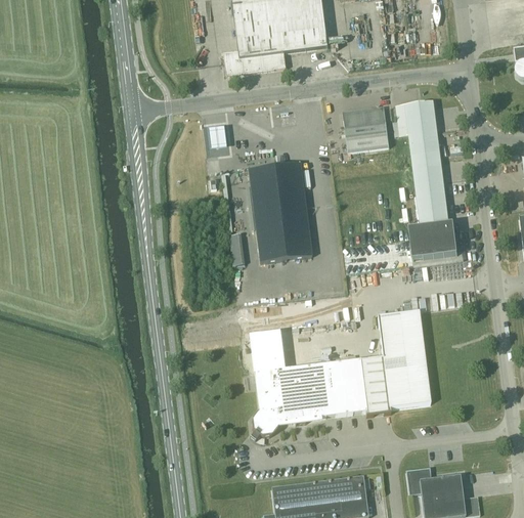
[(285,51),(330,45),(323,0),(233,0),(239,49),(224,51),(227,74),(287,66),(285,51)]
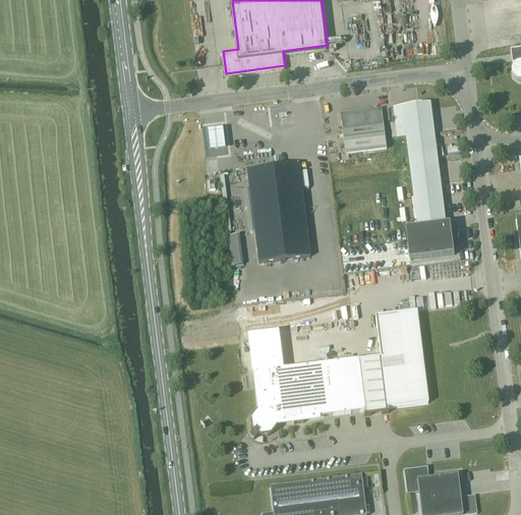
[(518,58),(518,59),(520,58),(520,44),(511,45),(512,59),(518,58)]
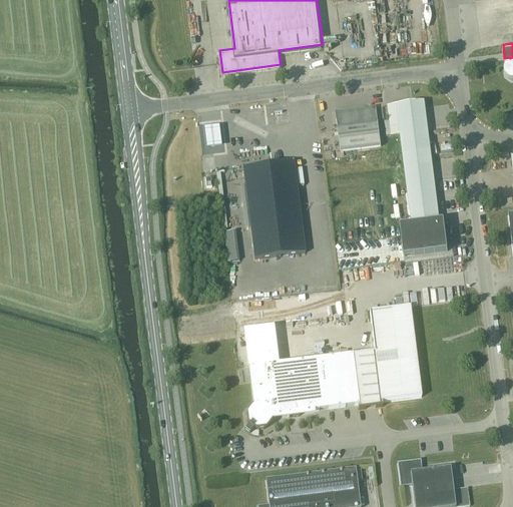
[(391,131),(428,126),(424,96),(387,101),(391,131)]
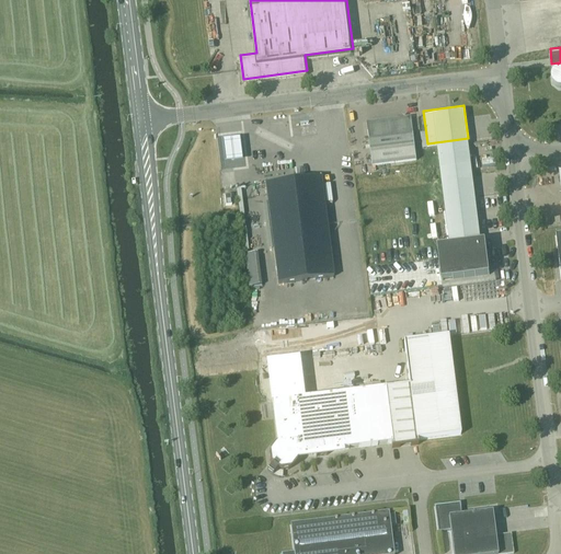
[(374,160),(418,154),(412,111),(368,116),(374,160)]
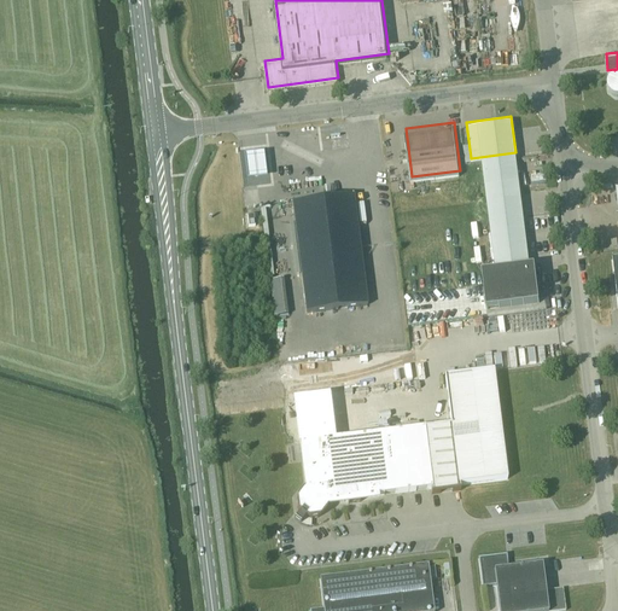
[(263,146),(244,149),(248,173),(267,170),(263,146)]
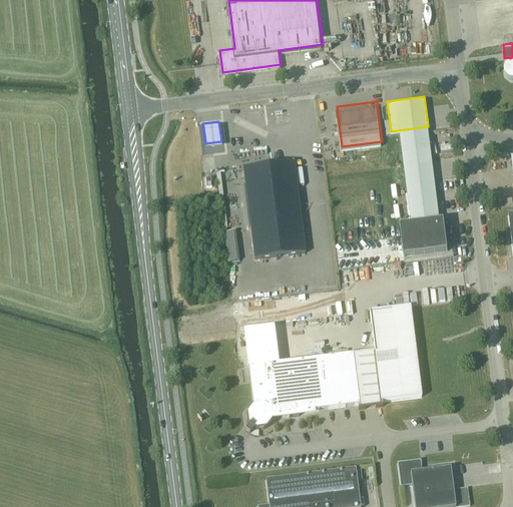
[(403,150),(430,146),(428,126),(391,131),(400,130),(403,150)]
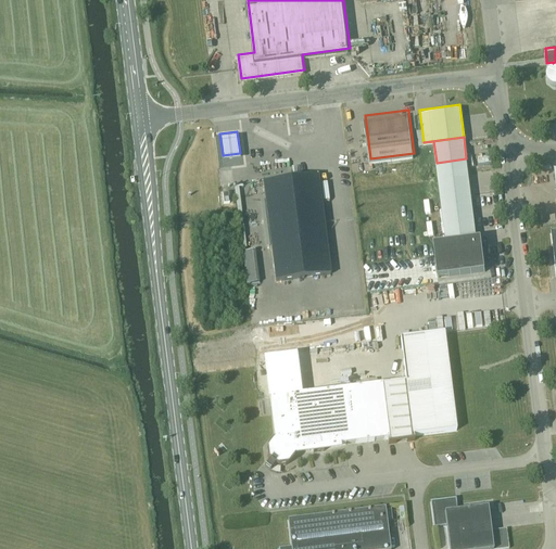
[(441,194),(470,191),(466,158),(437,163),(441,194)]
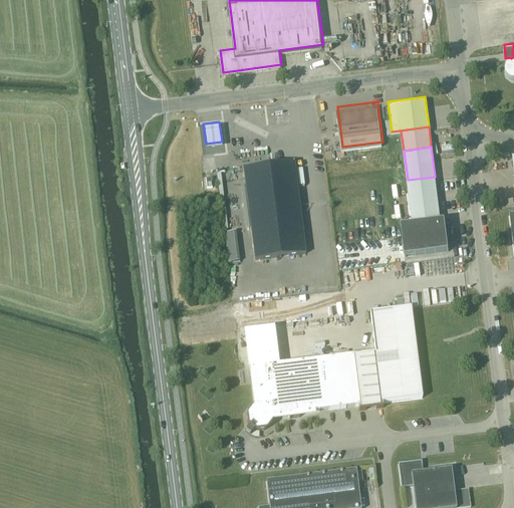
[(256,254),(306,247),(295,158),(245,164),(256,254)]
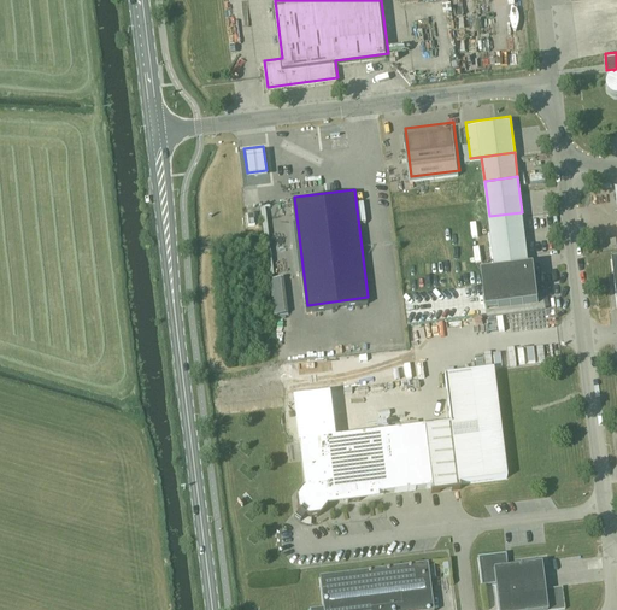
[(528,259),(522,212),(489,216),(495,264),(481,265),(486,303),(539,295),(534,259),(528,259)]
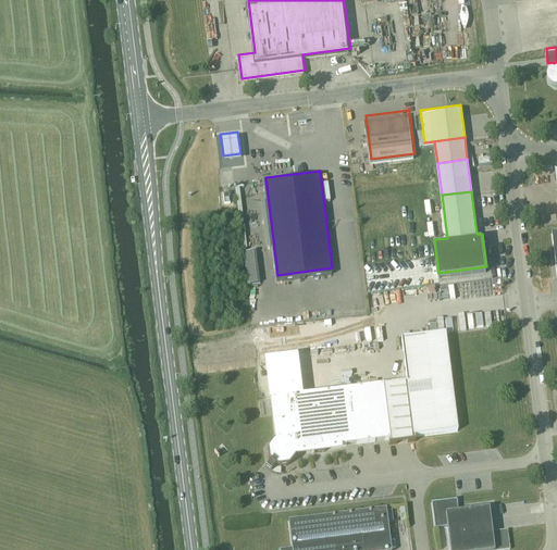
[(257,244),(244,246),(249,277),(262,275),(257,244)]
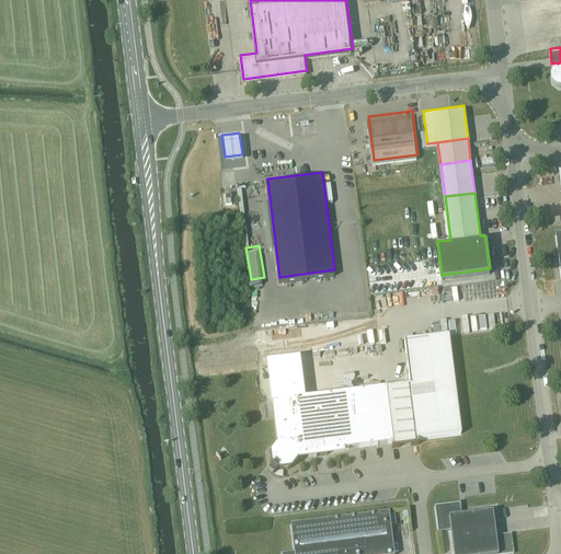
[(418,435),(460,429),(448,331),(404,336),(410,380),(385,383),(386,383),(272,397),(276,397),(281,437),(277,438),(277,437),(275,439),(274,440),(273,441),(272,442),(271,443),(271,445),(271,446),(270,447),(270,448),(270,449),(270,450),(270,451),(270,452),(270,453),(270,454),(270,456),(271,457),(272,458),(273,460),(268,465),(267,465),(268,466),(270,468),(271,469),(273,470),(275,471),(276,472),(277,472),(279,472),(281,464),(283,465),(285,465),(287,464),(288,464),(290,463),(292,462),(294,461),(295,460),(296,459),(297,457),(297,456),(297,454),(298,453),(297,453),(297,450),(392,438),(392,441),(392,442),(419,439),(419,438),(418,438),(418,435)]
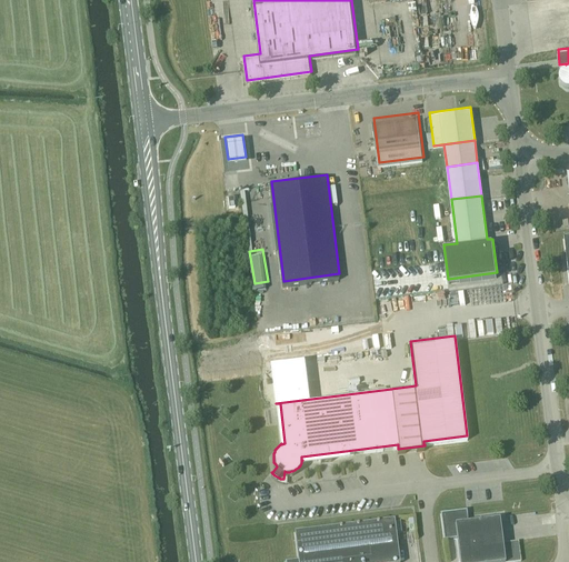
[(518,535),(502,538),(499,514),(466,518),(465,508),(442,510),(446,534),(457,533),(460,561),(475,561),(521,557),(518,535)]
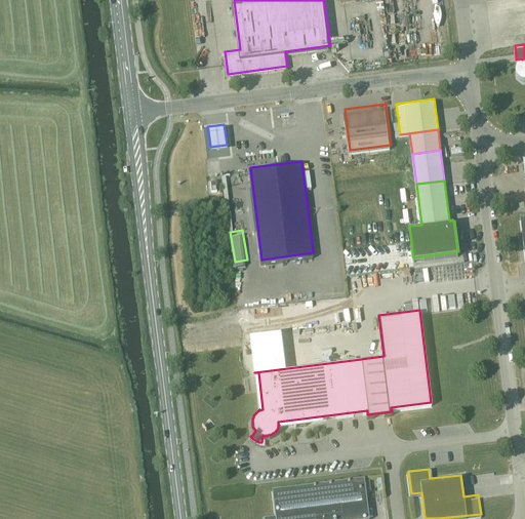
[(346,518),(369,516),(364,475),(272,486),(275,512),(265,514),(266,518),(346,518)]
